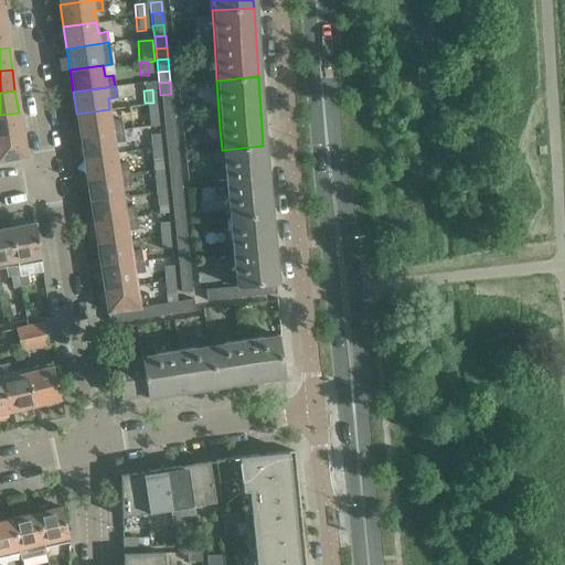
[(160,95),(161,106),(172,105),(171,94),(160,95)]
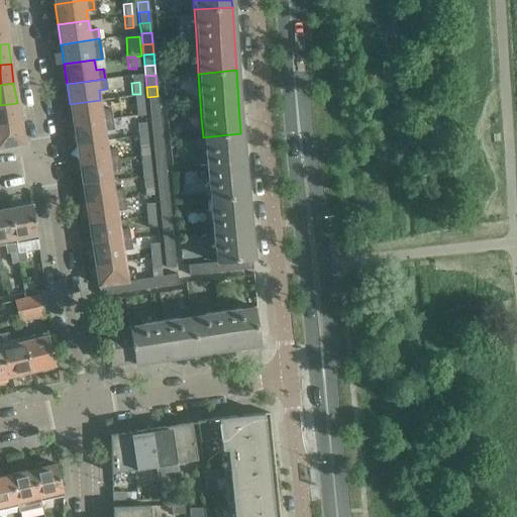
[(140,94),(132,94),(133,116),(141,115),(140,94)]
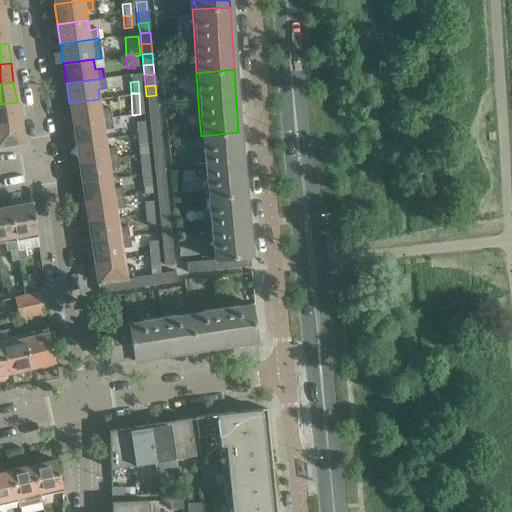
[(146,96),(147,107),(157,106),(156,95),(146,96)]
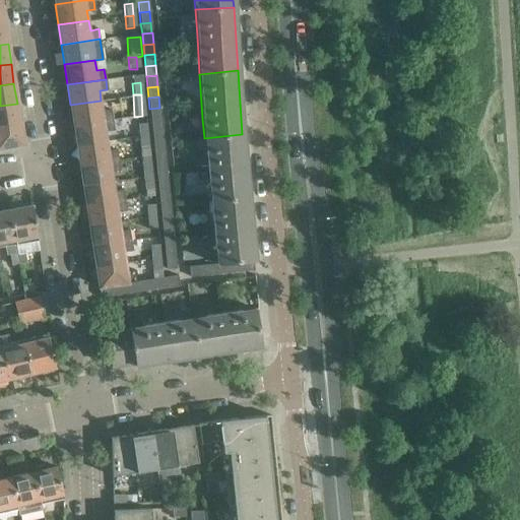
[(101,101),(70,105),(73,124),(112,119),(111,110),(103,111),(101,101)]
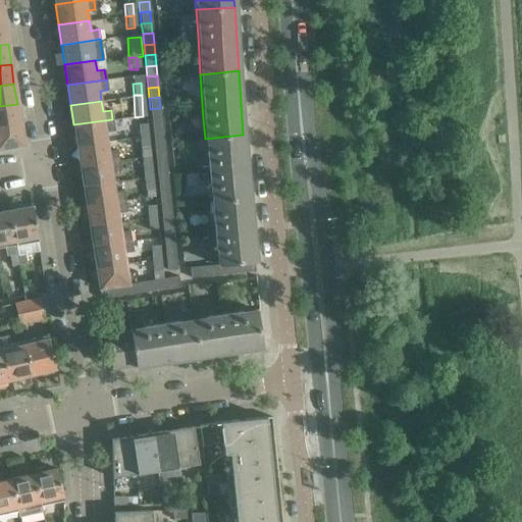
[(17,104),(0,106),(0,126),(19,124),(17,104)]
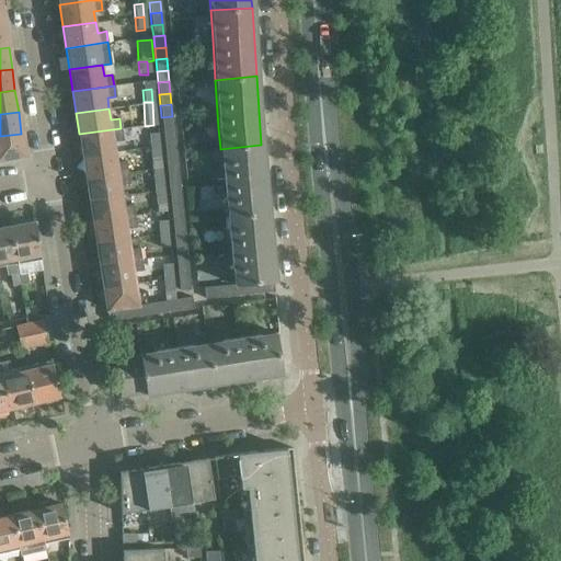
[(161,117),(162,128),(173,127),(172,116),(161,117)]
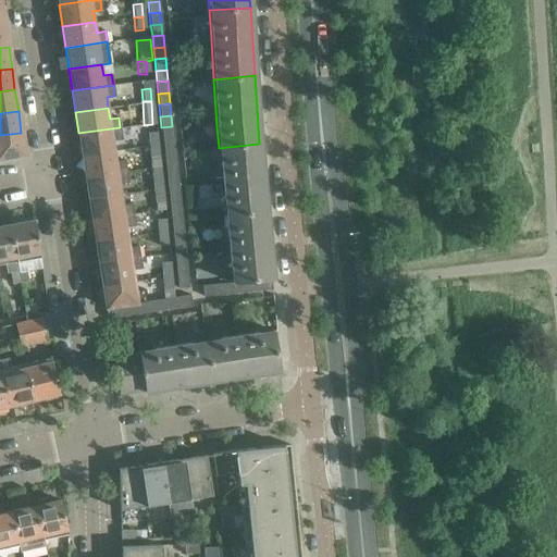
[(161,127),(162,139),(173,138),(172,126),(161,127)]
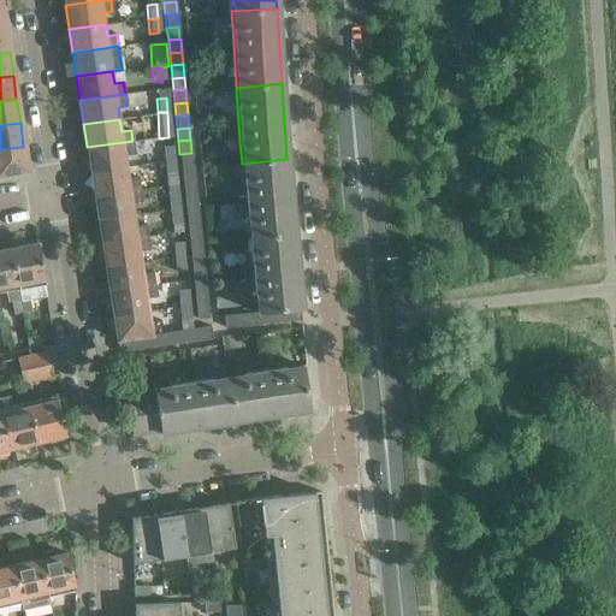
[(132,141),(87,147),(90,171),(126,166),(125,155),(134,154),(132,141)]
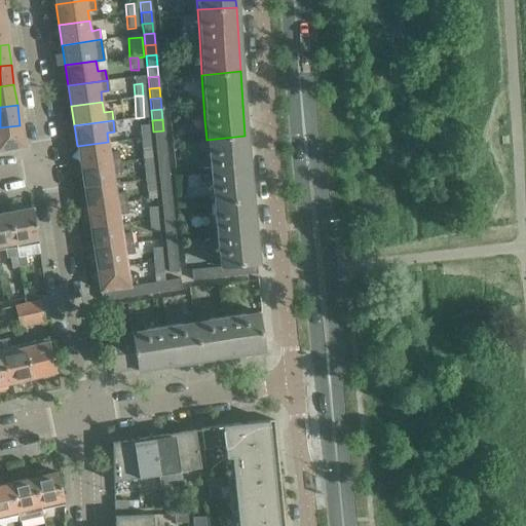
[(146,124),(138,125),(139,138),(147,137),(146,124)]
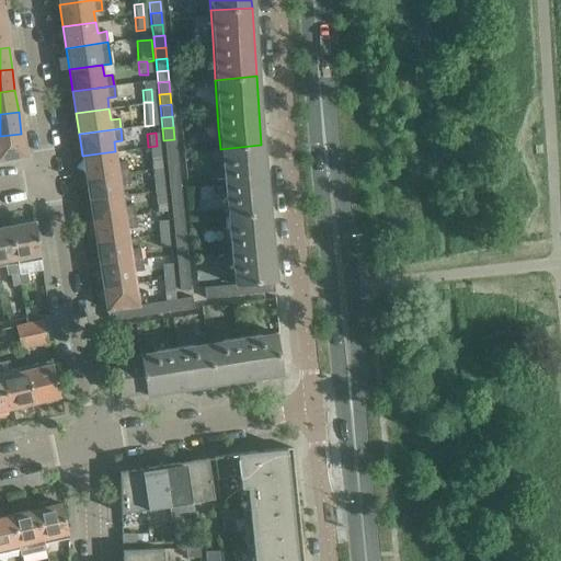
[(21,134),(0,136),(0,159),(25,156),(21,134)]
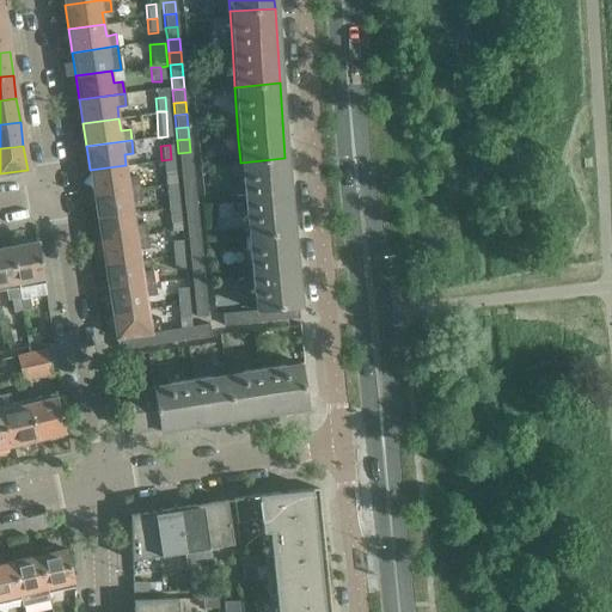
[(178,153),(179,165),(193,164),(190,152),(178,153)]
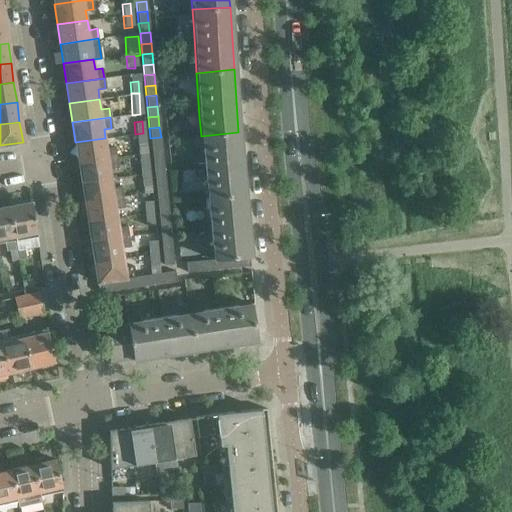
[(238,132),(201,136),(205,187),(206,197),(244,193),(238,132)]
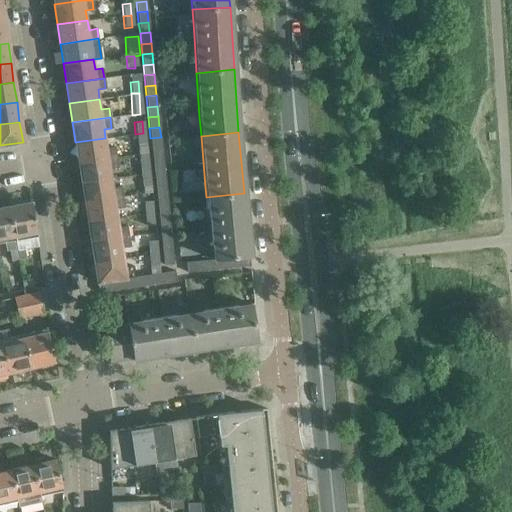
[(143,133),(135,134),(137,155),(145,154),(143,133)]
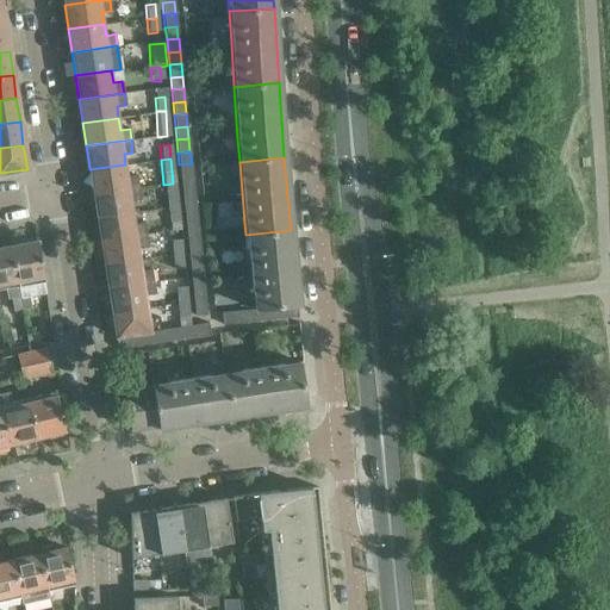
[(179,165),(181,178),(193,176),(192,163),(179,165)]
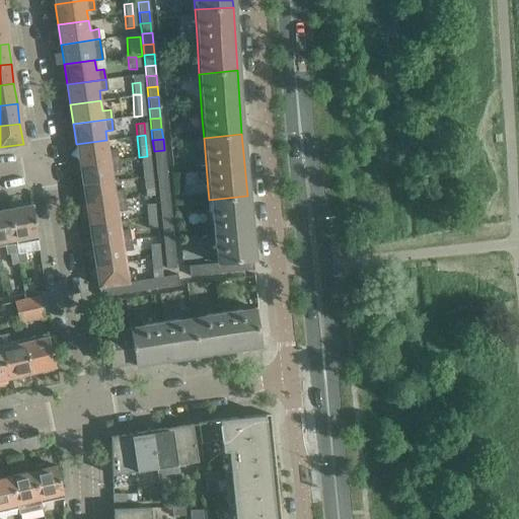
[(106,140),(76,144),(79,164),(118,158),(116,149),(108,150),(106,140)]
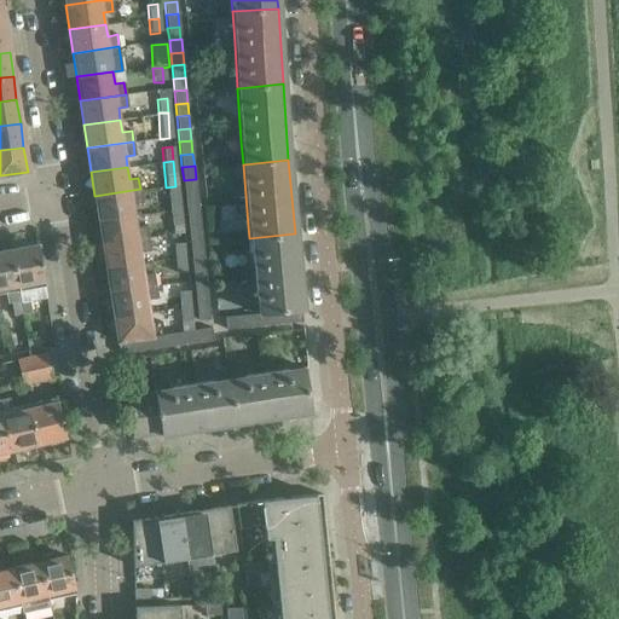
[(184,180),(185,192),(197,191),(196,179),(184,180)]
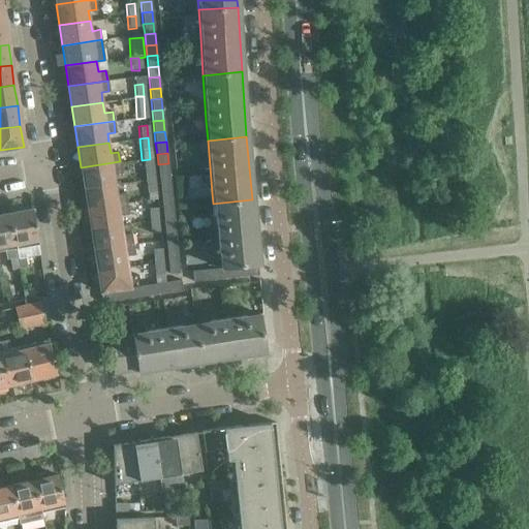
[(120,161),(81,167),(85,187),(115,183),(114,174),(121,173),(120,161)]
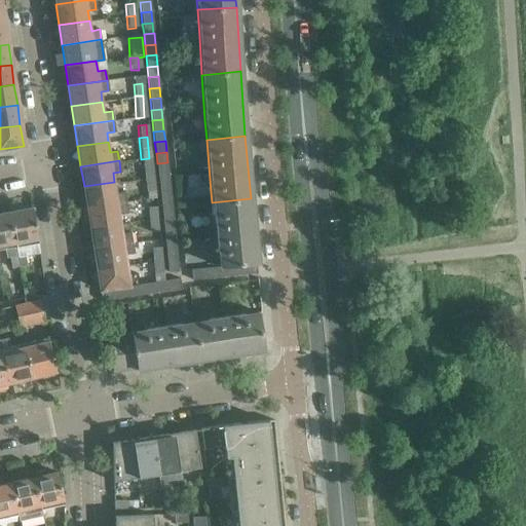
[(157,163),(158,175),(168,174),(167,162),(157,163)]
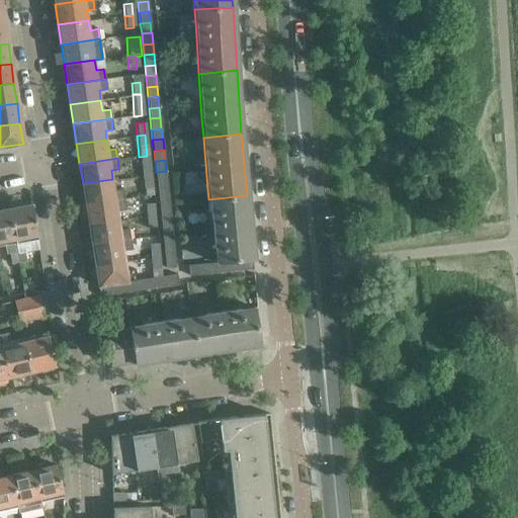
[(148,162),(140,163),(141,175),(149,174),(148,162)]
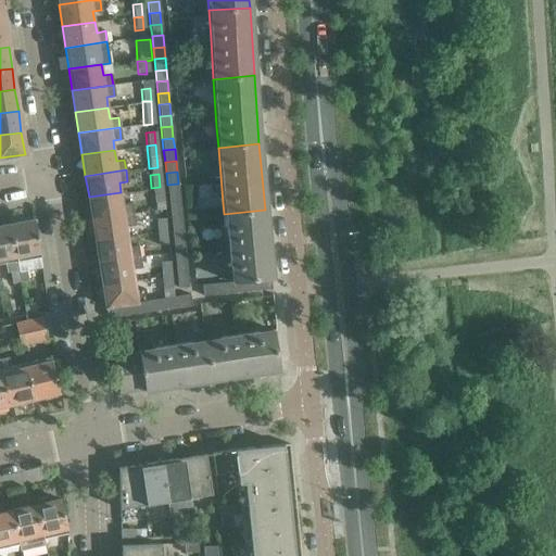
[(167,185),(168,196),(179,194),(178,184),(167,185)]
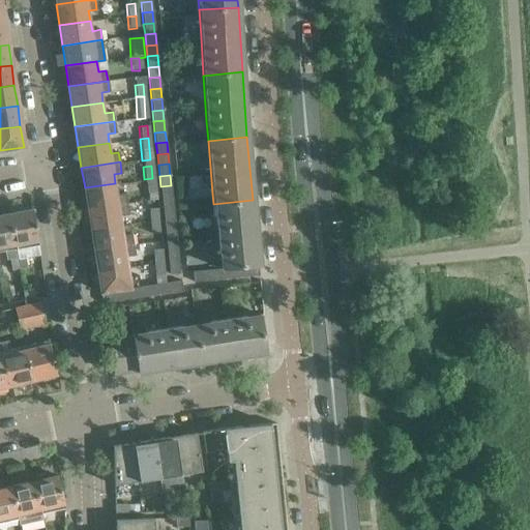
[(152,178),(144,179),(145,190),(153,190),(152,178)]
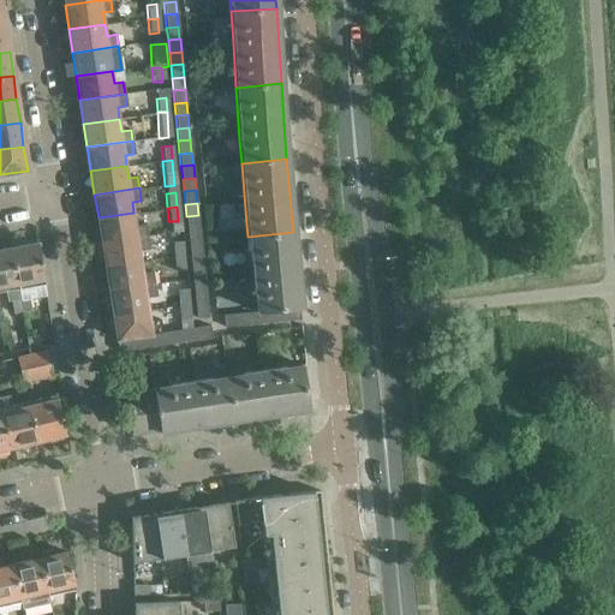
[(133,213),(99,218),(102,242),(147,234),(145,224),(136,226),(133,213)]
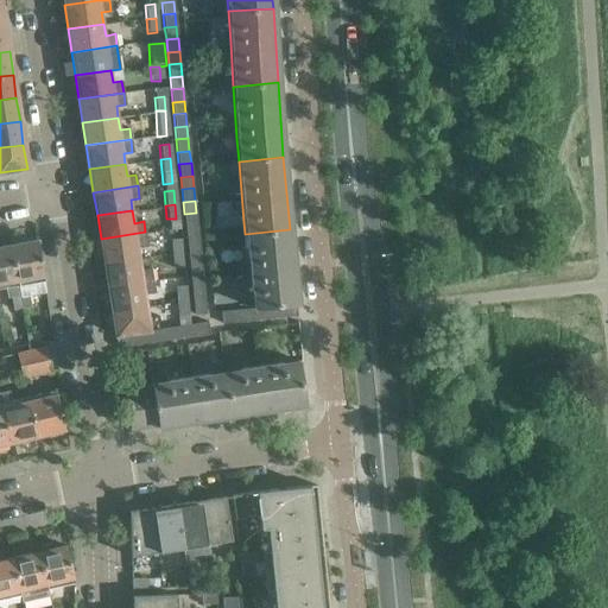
[(185,227),(197,226),(196,213),(184,214),(185,227)]
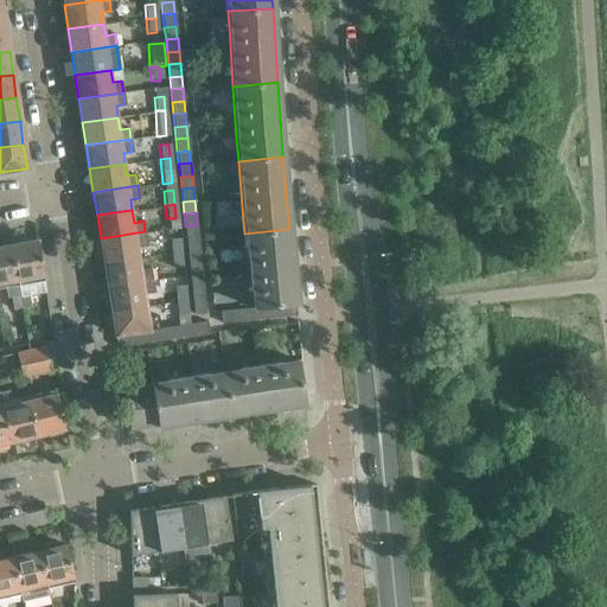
[(185,227),(186,238),(198,237),(197,225),(185,227)]
